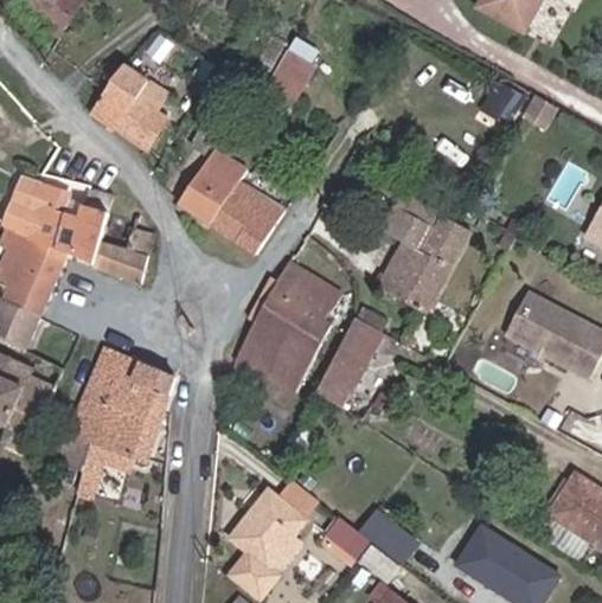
[(11,0),(8,5),(55,37),(78,0),(11,0)]
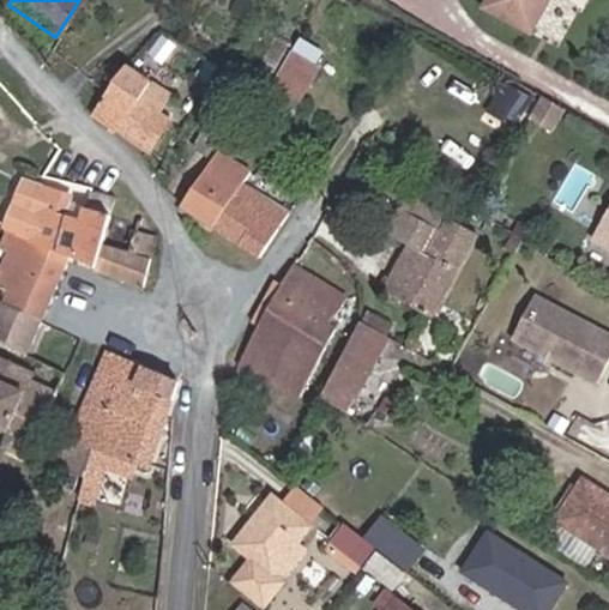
[(484,0),(482,6),(525,30),(541,0),(484,0)]
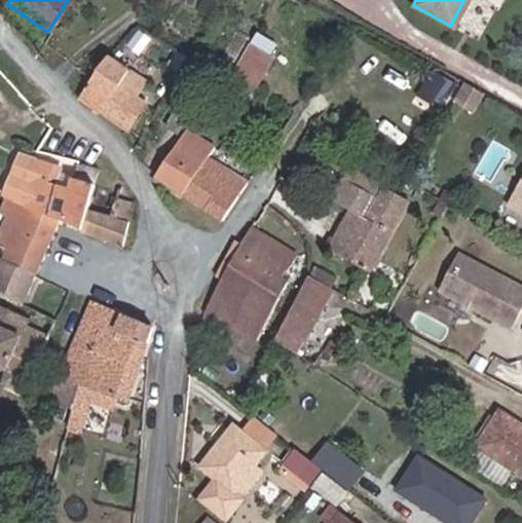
[(229,68),(247,37),(233,31),(217,61),(229,68)]
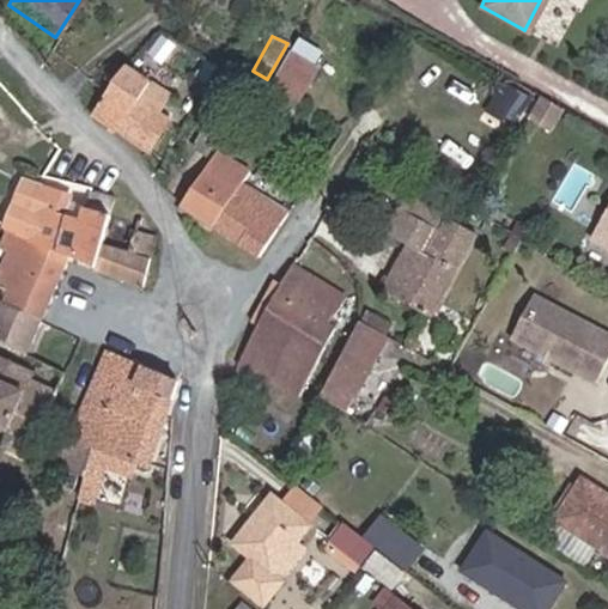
[(315,67),(289,52),(271,84),(295,98),(315,67)]
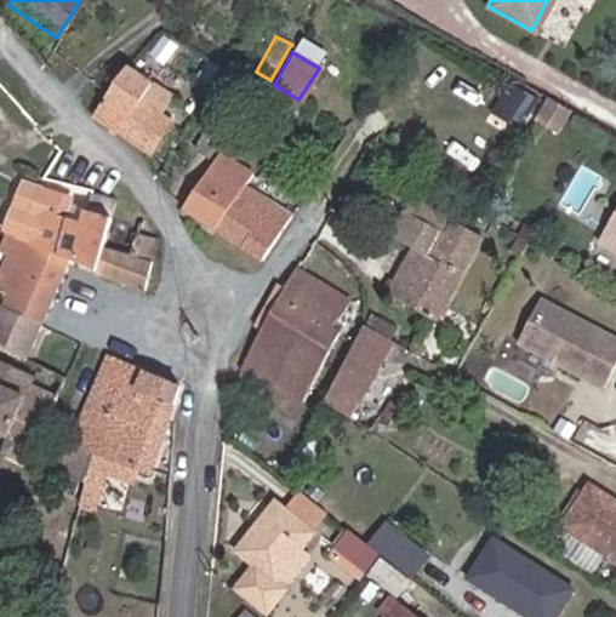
[(109,83),(90,113),(149,152),(167,120),(155,113),(143,104),(148,96),(143,92),(149,84),(125,67),(109,83)]
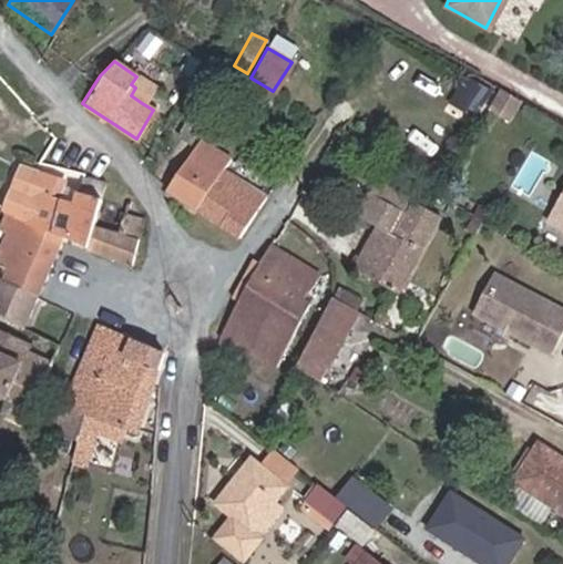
[(472,114),(487,89),(462,74),(448,100),(472,114)]
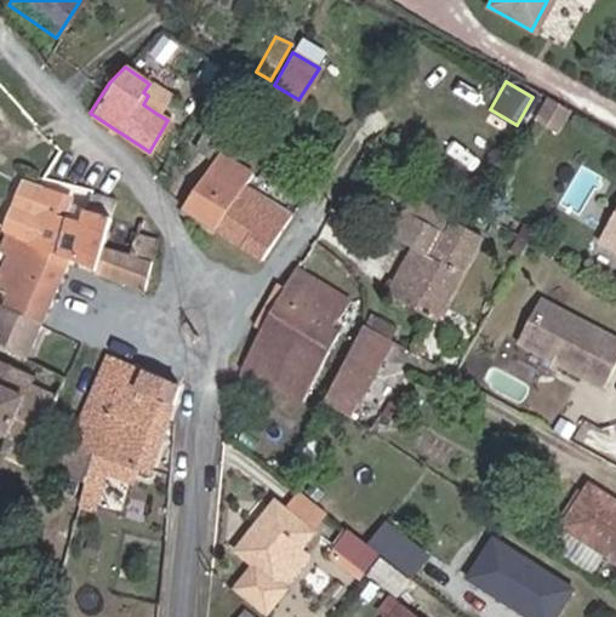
[(143,104),(155,113),(166,96),(149,84),(143,92),(148,96),(143,104)]
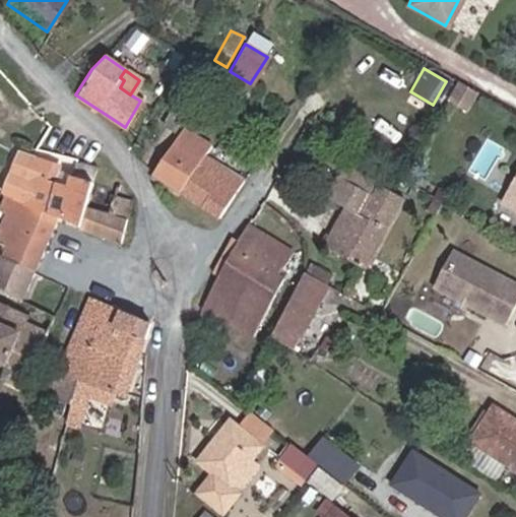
[(461,111),(471,93),(456,84),(446,102),(461,111)]
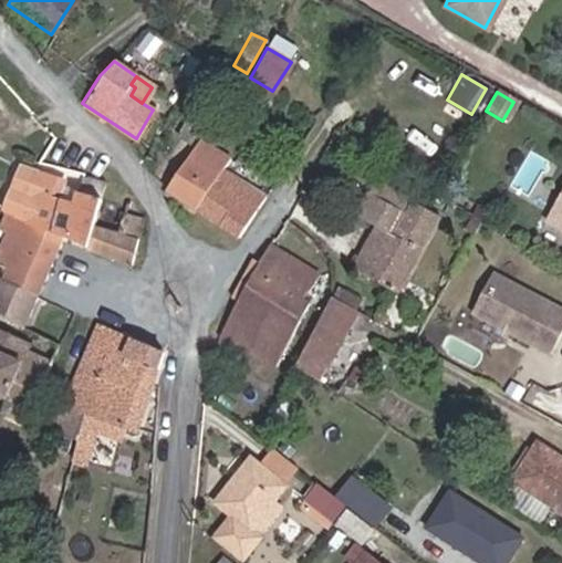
[(1,113),(23,125),(30,113),(7,101),(1,113)]
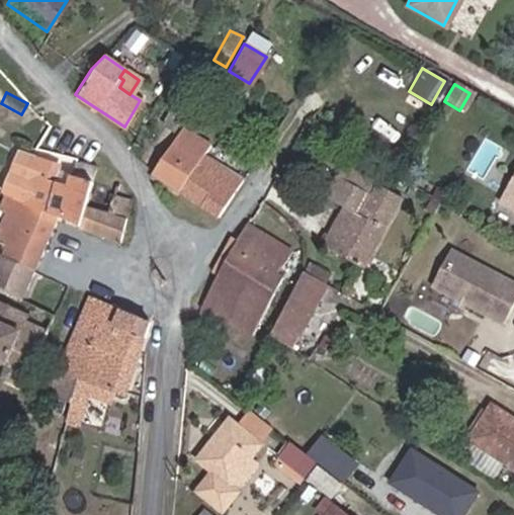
[(152,173),(177,190),(201,154),(207,144),(181,127),(152,173)]
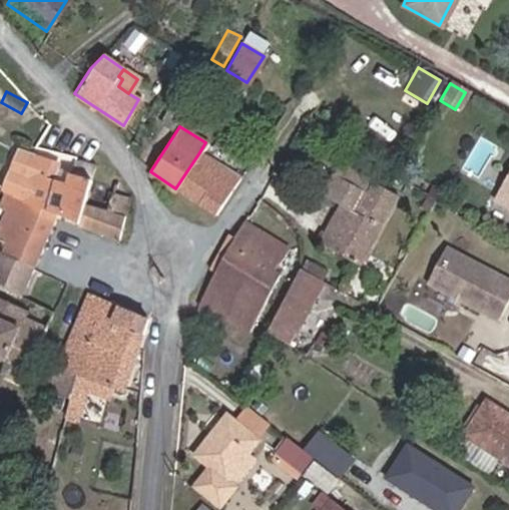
[(30,157),(14,151),(7,176),(23,181),(30,157)]
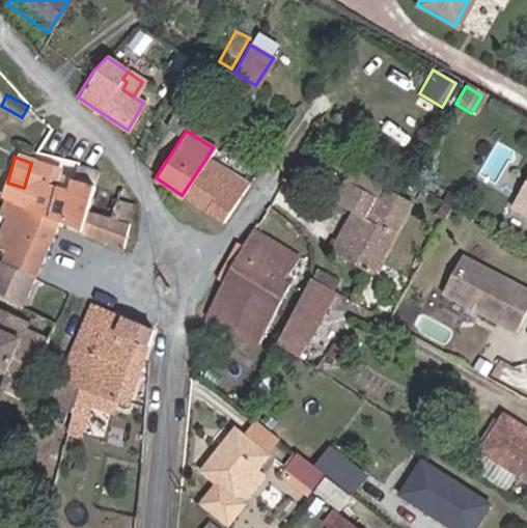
[(222,222),(247,184),(206,158),(182,195),(222,222)]
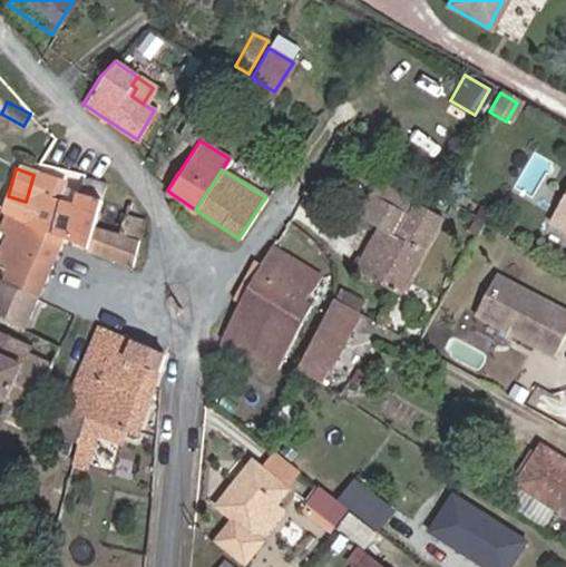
[(60,183),(33,175),(26,202),(8,196),(0,212),(3,213),(17,221),(59,238),(62,238),(85,248),(93,225),(104,178),(80,174),(72,206),(55,201),(60,183)]
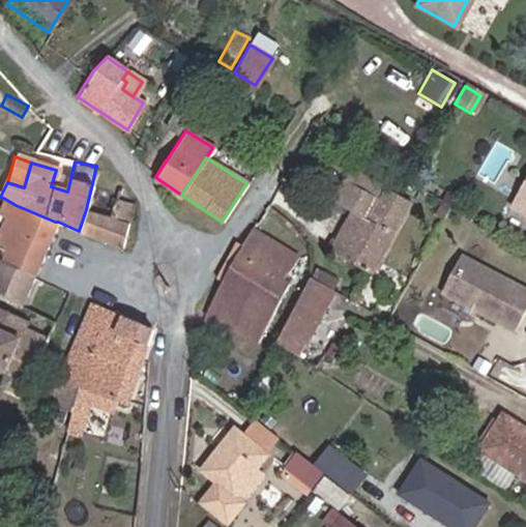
[(369,273),(410,203),(383,188),(348,171),(332,200),(349,209),(327,250),(369,273)]
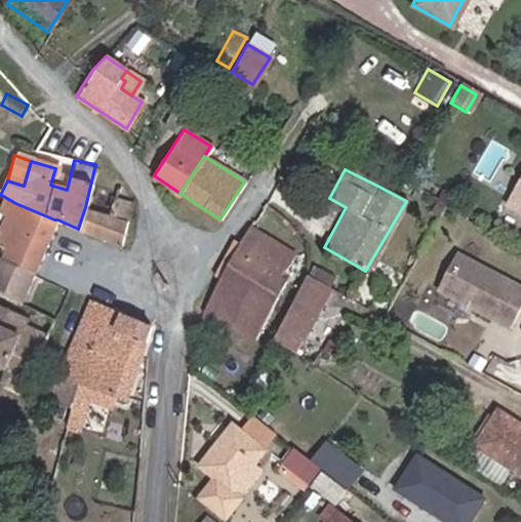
[(520,177),(507,203),(520,211),(520,177)]
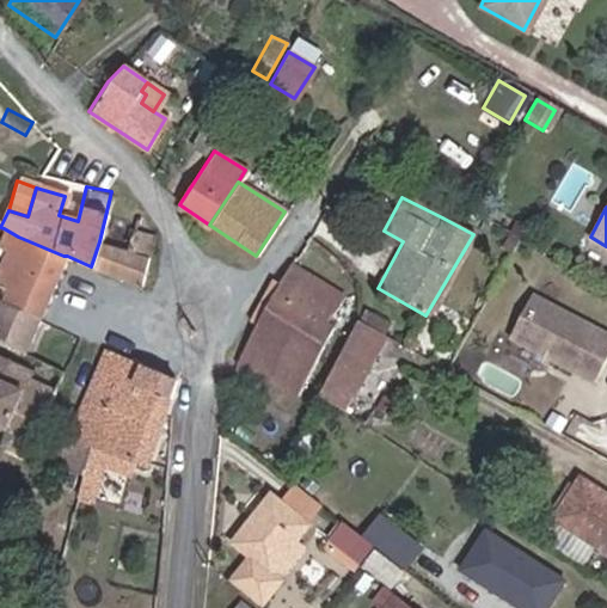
[(2,300),(36,317),(63,256),(18,237),(4,228),(0,237),(0,286),(7,290),(2,300)]
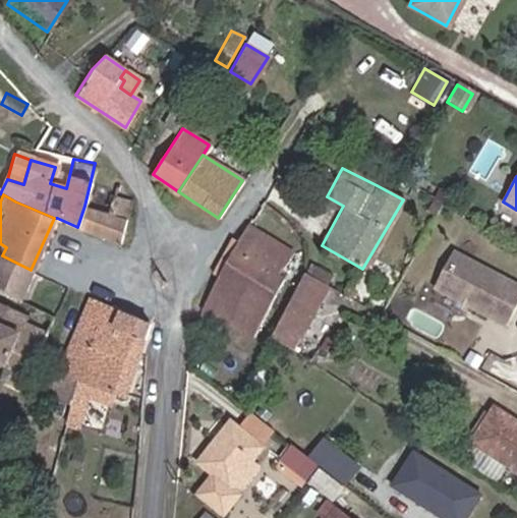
[(110,215),(123,218),(126,199),(114,195),(110,215)]
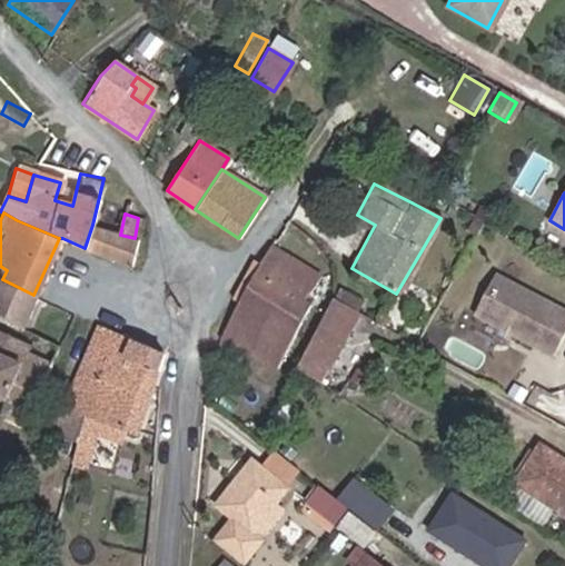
[(475,234),(483,219),(473,214),(465,228),(475,234)]
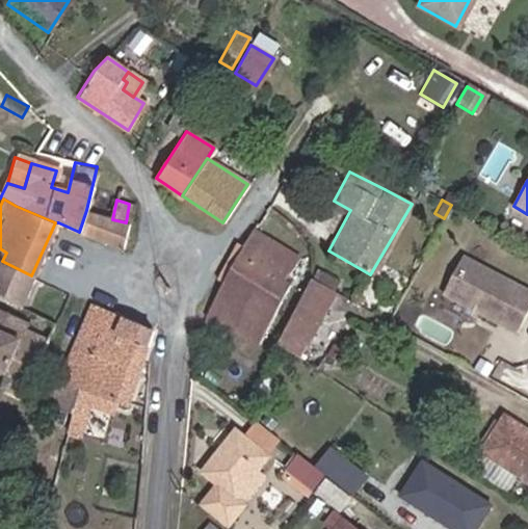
[(86,210),(79,232),(122,247),(126,222),(112,219),(86,210)]
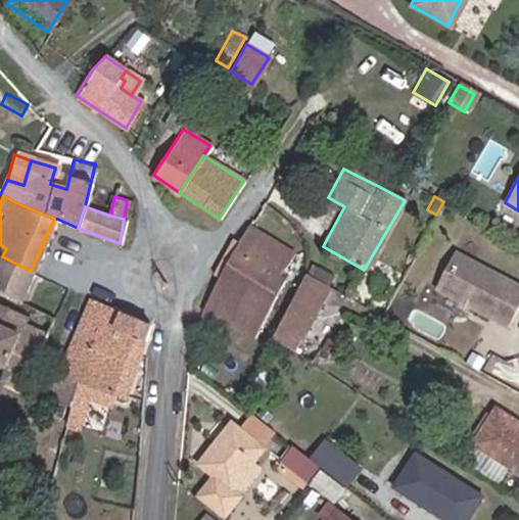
[(297,244),(252,217),(242,233),(217,277),(270,305),(283,280),(277,277),(279,272),(297,244)]
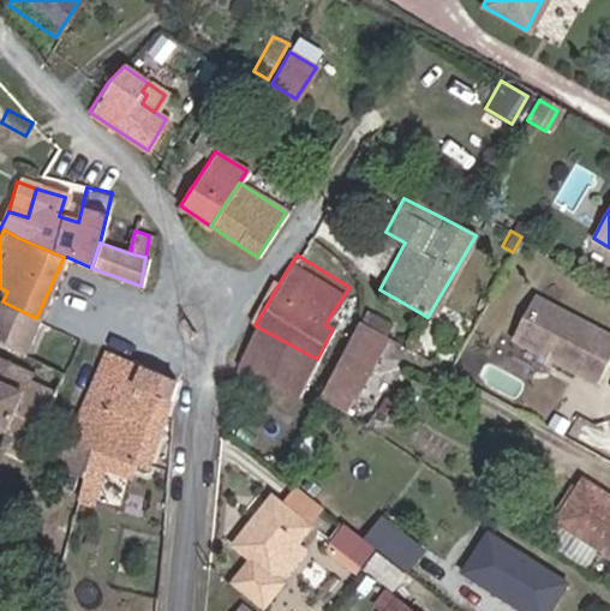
[(609,334),(534,289),(510,333),(548,354),(549,355),(591,381),(609,348),(609,334)]
